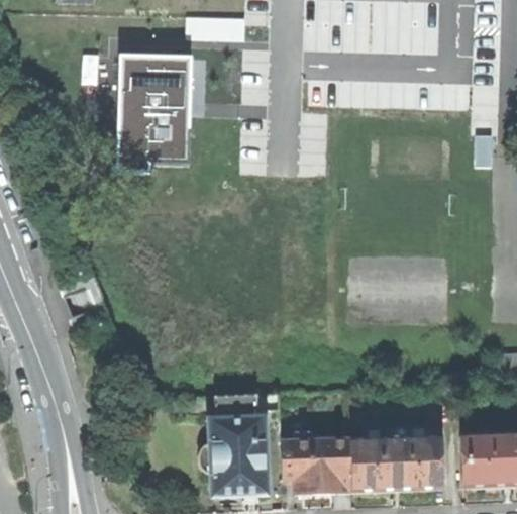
[(243,16),(184,15),(184,39),(242,41),(243,16)]
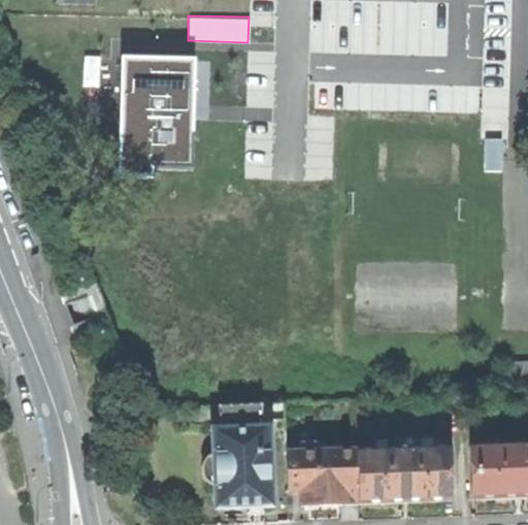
[(100,54),(83,54),(83,87),(99,87),(100,54)]
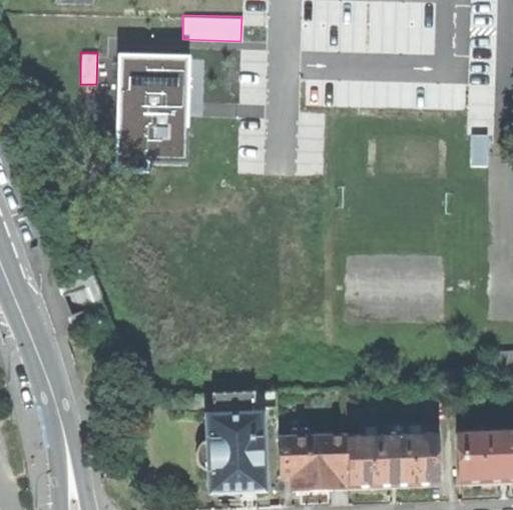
[(189,55),(118,54),(116,168),(146,168),(146,157),(187,158),(189,55)]
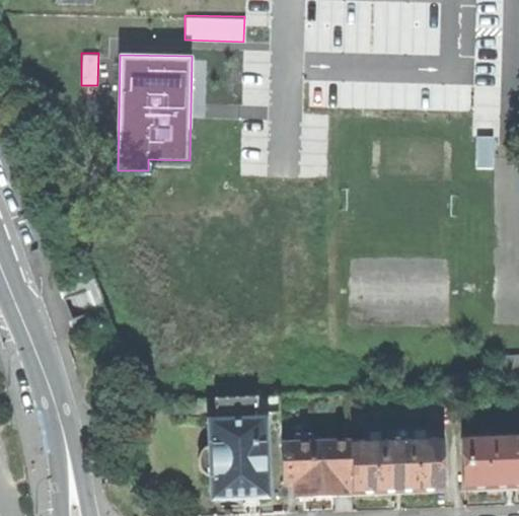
[(258,413),(272,412),(272,421),(281,421),(280,394),(215,397),(215,413),(258,411),(258,413)]
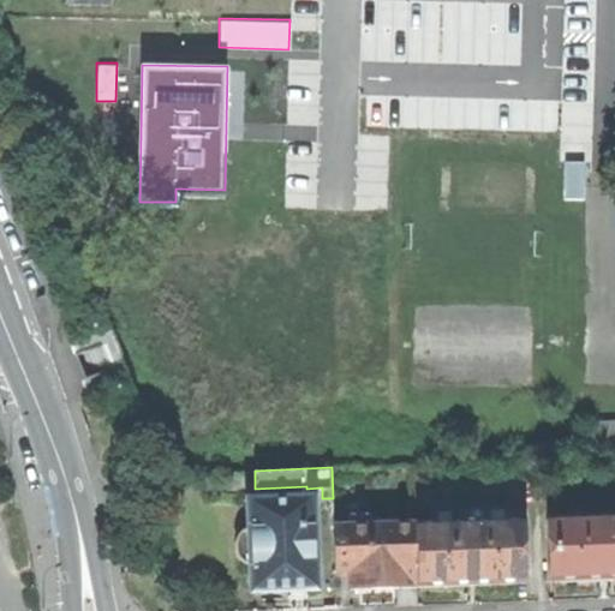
[(306,486),(255,489),(256,498),(249,498),(249,528),(245,529),(242,532),(239,535),(237,540),(236,546),(237,550),(240,556),(244,561),(251,563),(252,592),(285,591),(320,589),(316,496),(306,496),(306,489),(306,486)]
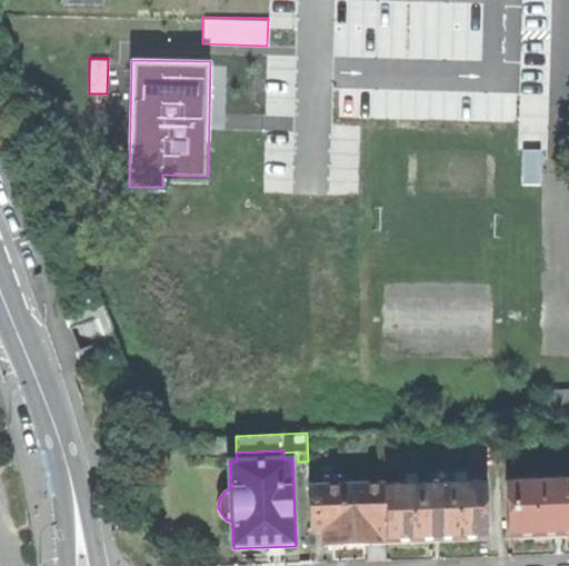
[(568,535),(568,479),(507,483),(509,538),(562,536),(568,535)]
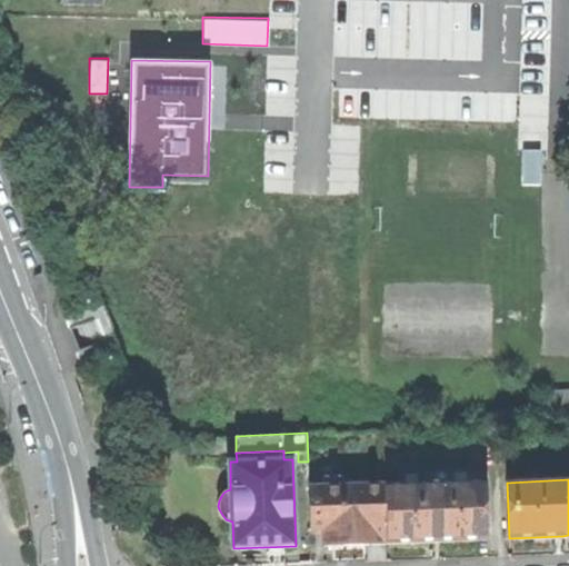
[(385,487),(388,542),(440,540),(488,538),(486,483),(385,487)]
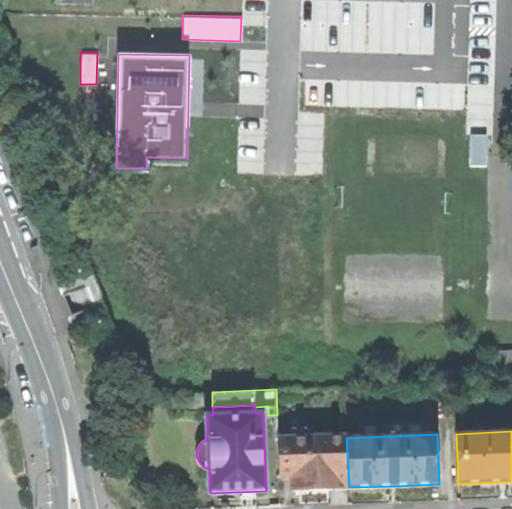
[(292,475),(292,489),(322,488),(349,487),(346,438),(346,436),(278,438),(279,476),(292,475)]
